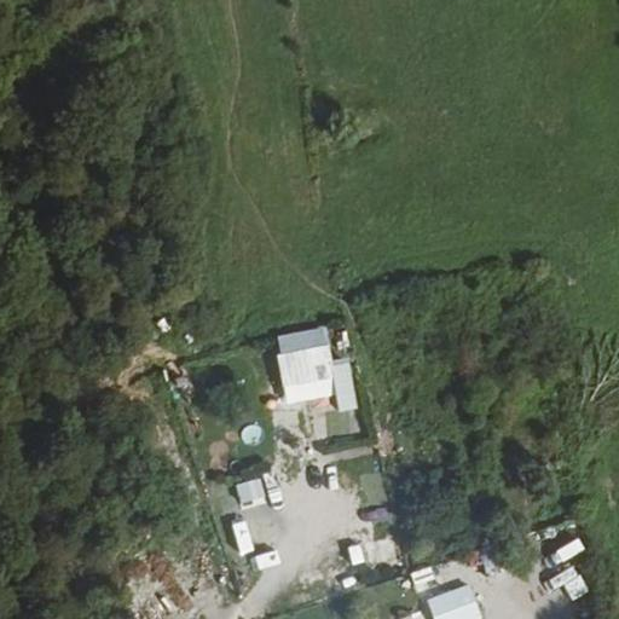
[(333,380),(335,392),(337,410),(353,408),(342,346),(279,357),(284,388),(333,380)]
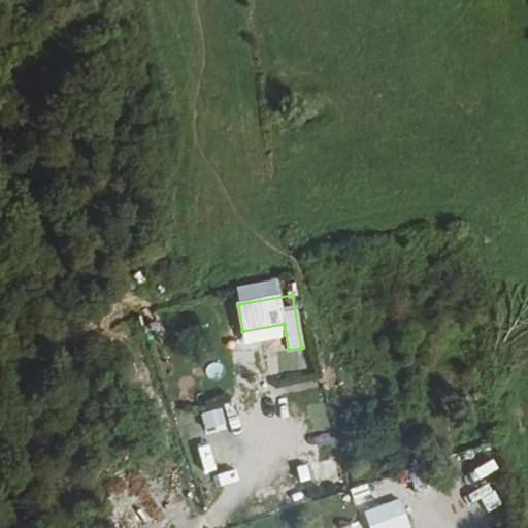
[(243,340),(286,334),(284,324),(242,331),(243,340)]
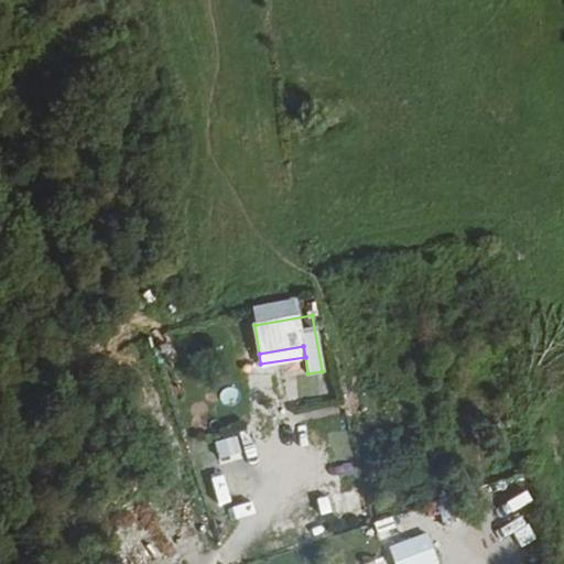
[(253,446),(221,455),(229,483),(261,474),(253,446)]
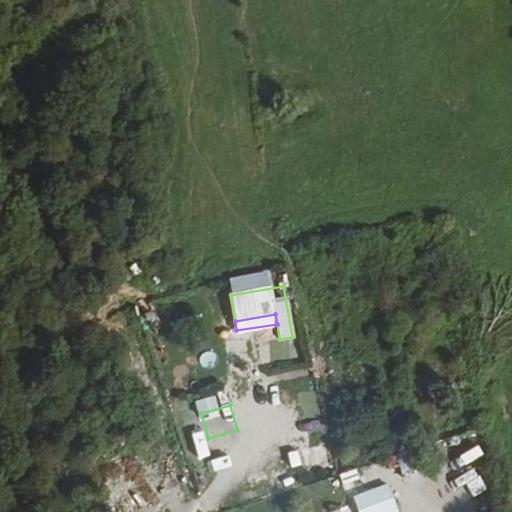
[(332,463),(328,450),(319,452),(312,428),(297,433),(308,470),(332,463)]
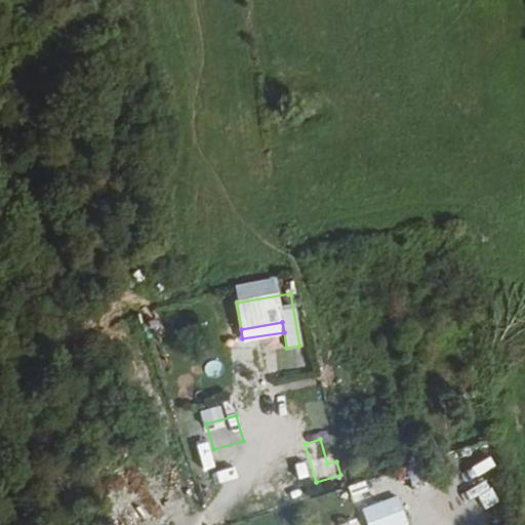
[(480,512),(498,499),(484,478),(465,490),(480,512)]
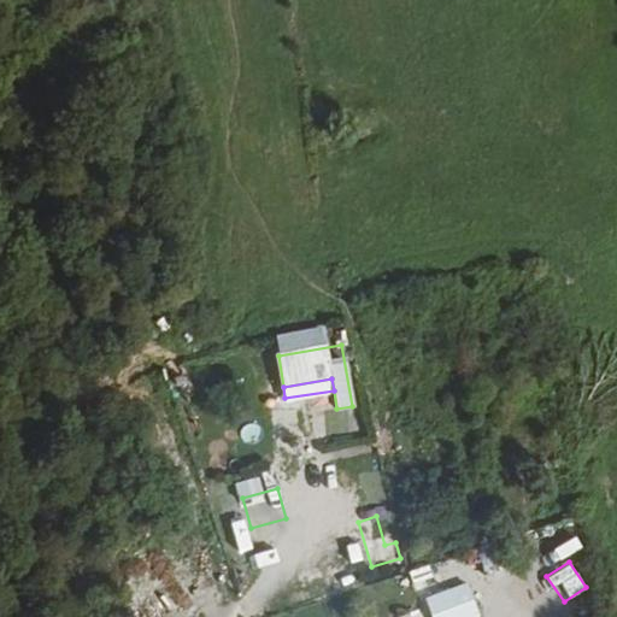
[(422,598),(429,616),(477,616),(481,616),(468,581),(422,598)]
